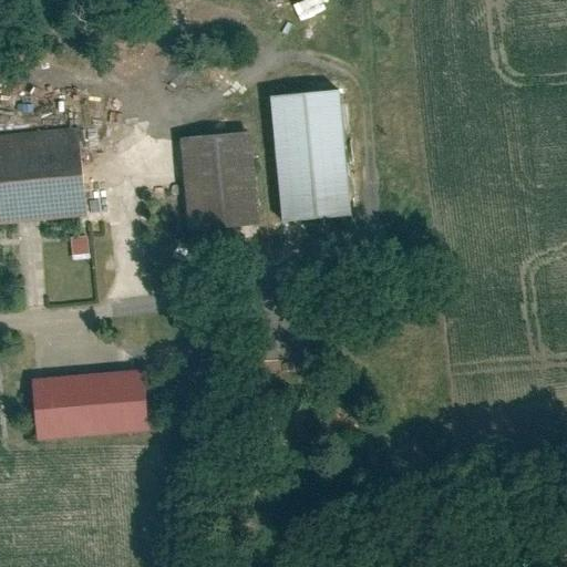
[(328,0),(297,0),(290,3),(296,18),(330,3),(328,0)]
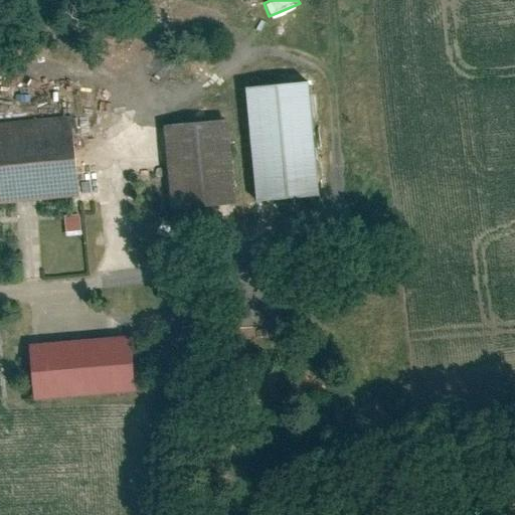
[(312,80),(244,87),(255,206),(323,200),(312,80)]
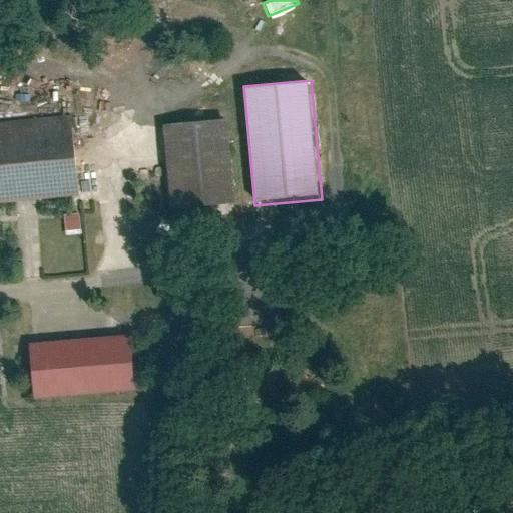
[(0,202),(80,198),(75,113),(0,117),(0,202)]
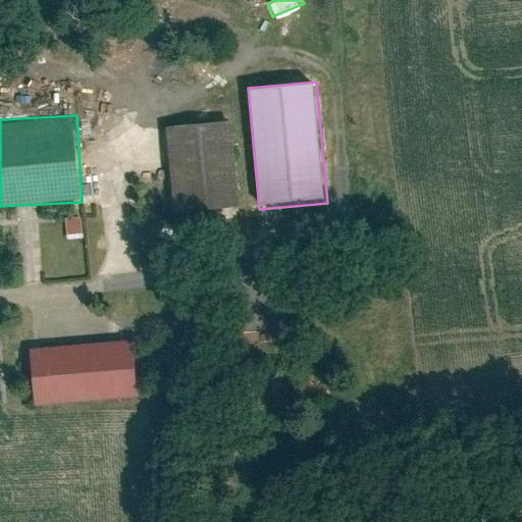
[(233,120),(166,123),(170,206),(238,203),(233,120)]
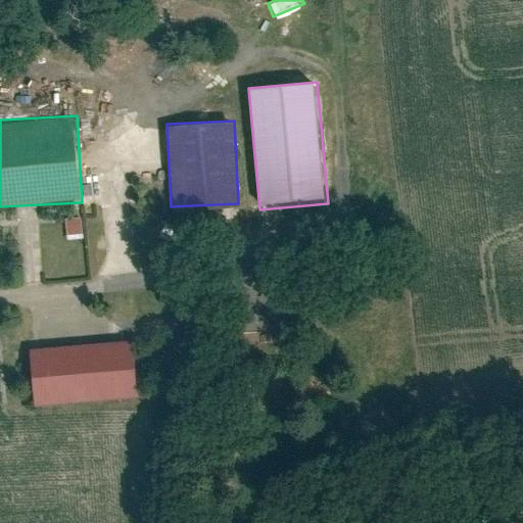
[(129,340),(24,344),(27,407),(132,402),(129,340)]
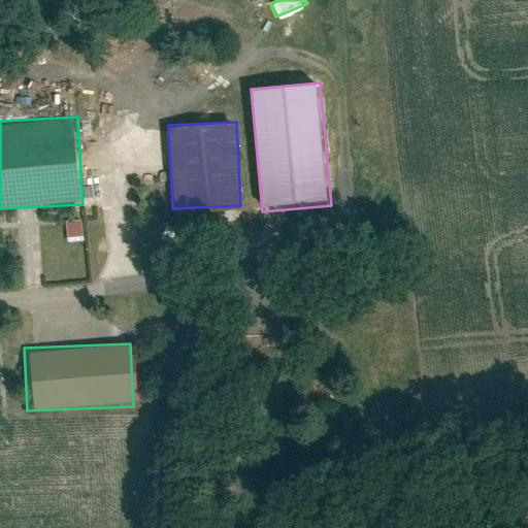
All buildings are outlined.
